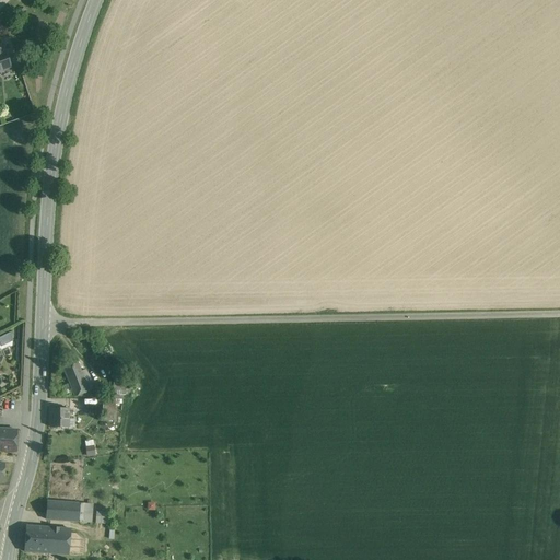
[(0,53),(0,72),(11,69),(4,51),(0,53)]
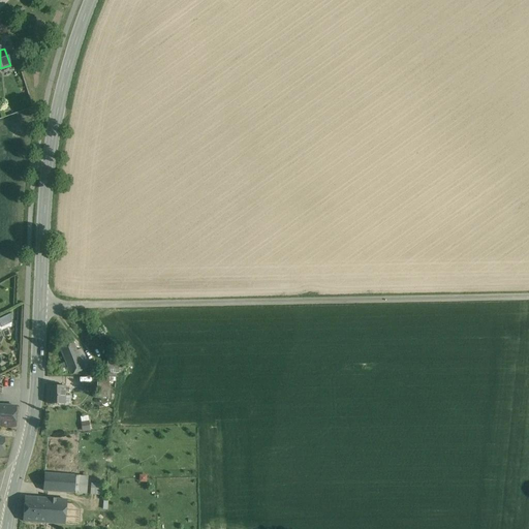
[(0,320),(3,327),(12,320),(8,313),(0,317),(0,320)]
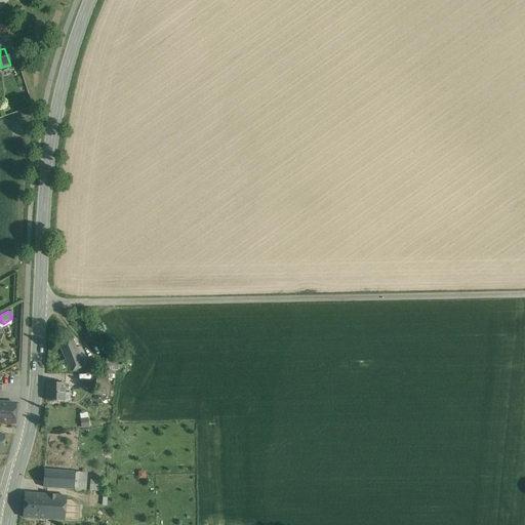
[(76,349),(72,338),(58,344),(70,372),(88,364),(84,355),(80,347),(76,349)]
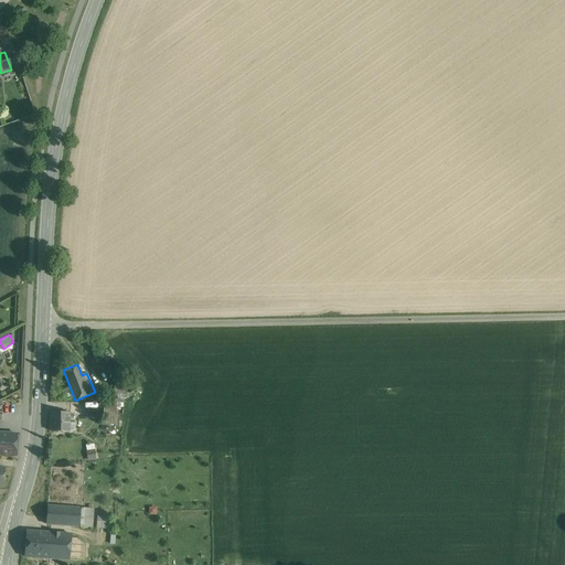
[(115,402),(127,402),(127,386),(115,386),(115,402)]
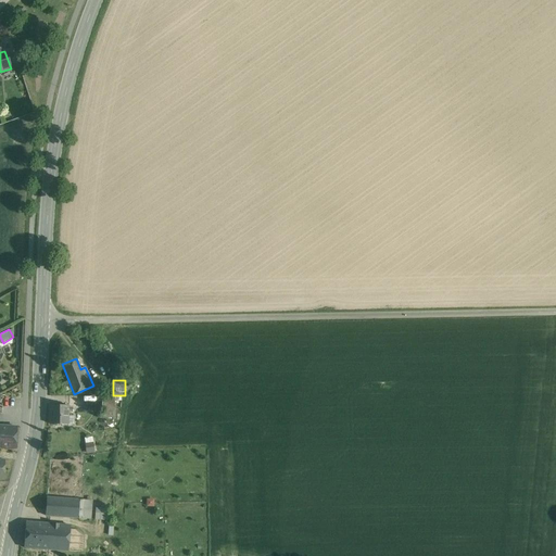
[(66,382),(60,384),(63,393),(65,393),(71,392),(66,382)]
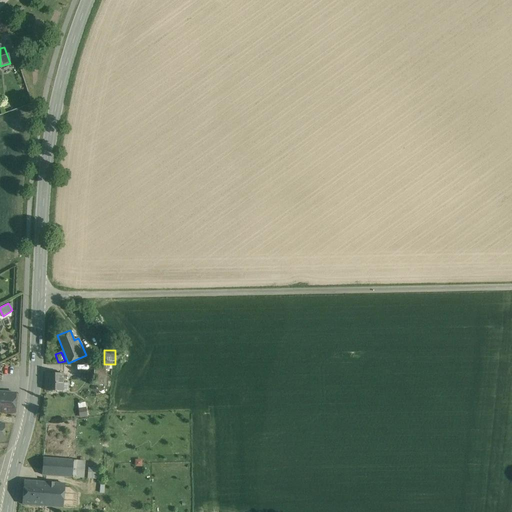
[(105,365),(94,365),(93,377),(105,377),(105,365)]
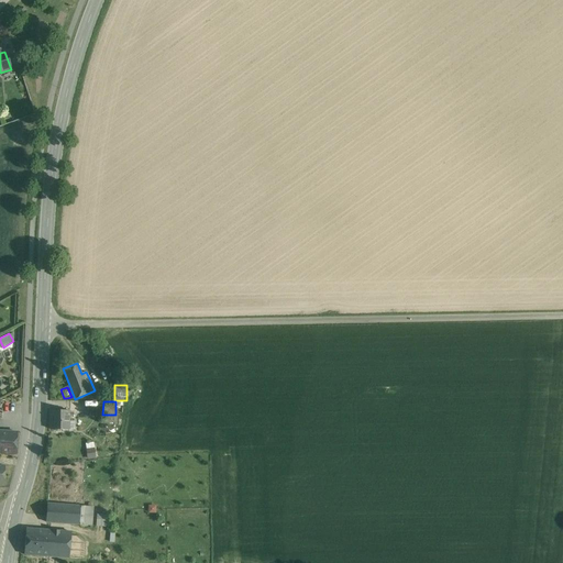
[(68,411),(51,411),(51,430),(75,430),(75,421),(69,421),(68,411)]
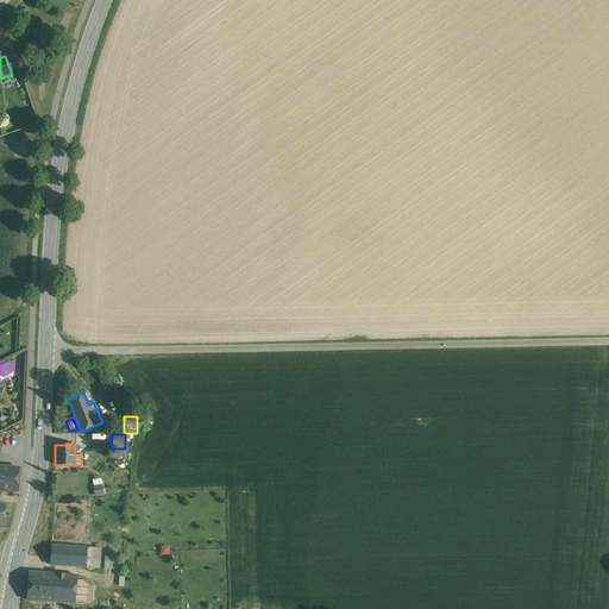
[(18,468),(0,466),(0,490),(17,491),(18,468)]
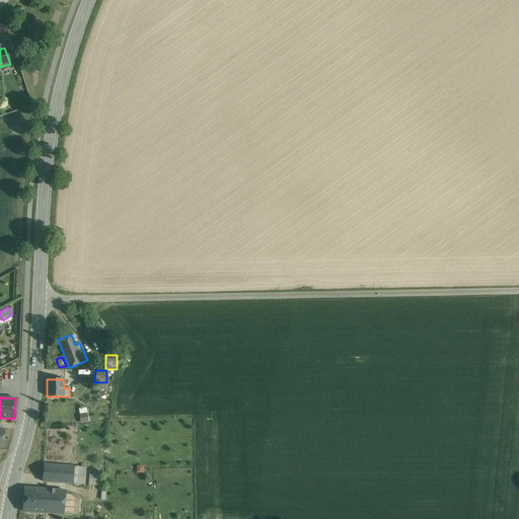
[(86,467),(44,464),(43,482),(84,485),(86,467)]
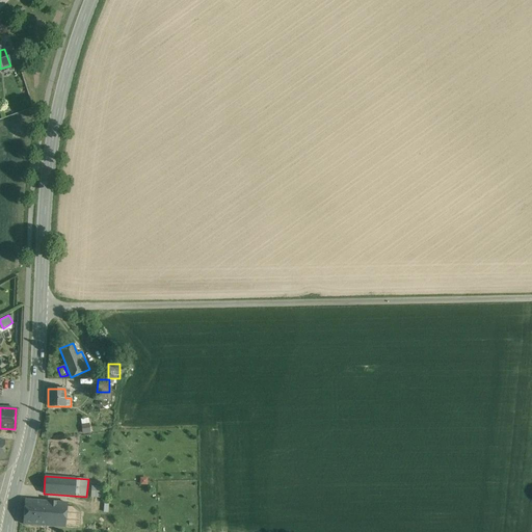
[(103,486),(90,485),(89,497),(102,498),(103,486)]
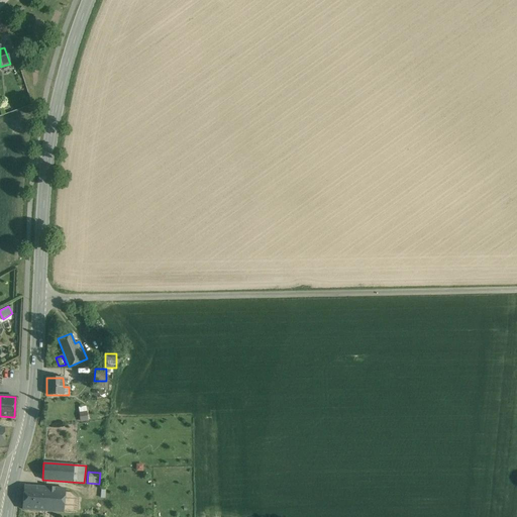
[(47,487),(24,486),(22,509),(45,511),(47,487)]
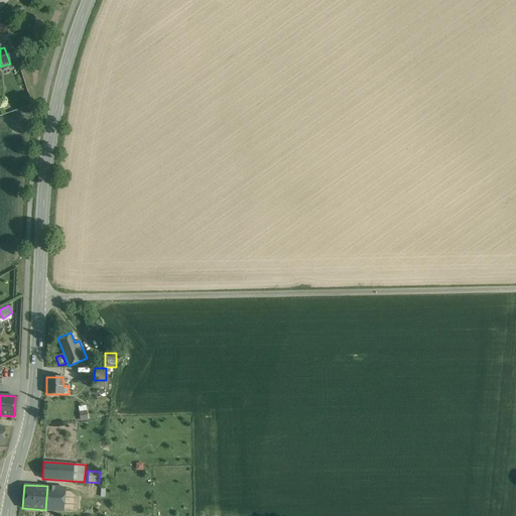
[(65,488),(47,486),(45,510),(62,512),(65,488)]
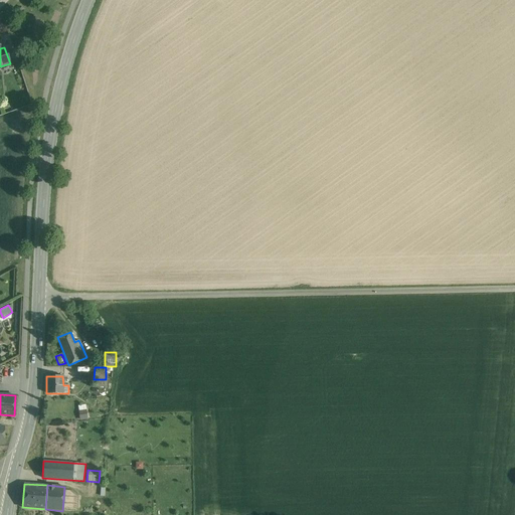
All buildings are outlined.
